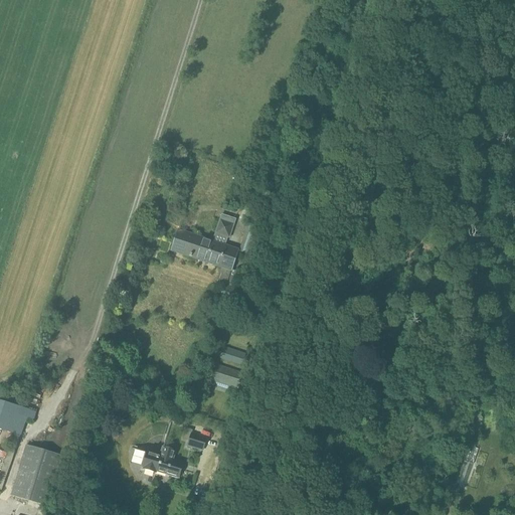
[(229,238),(235,219),(221,214),(215,233),(229,238)]
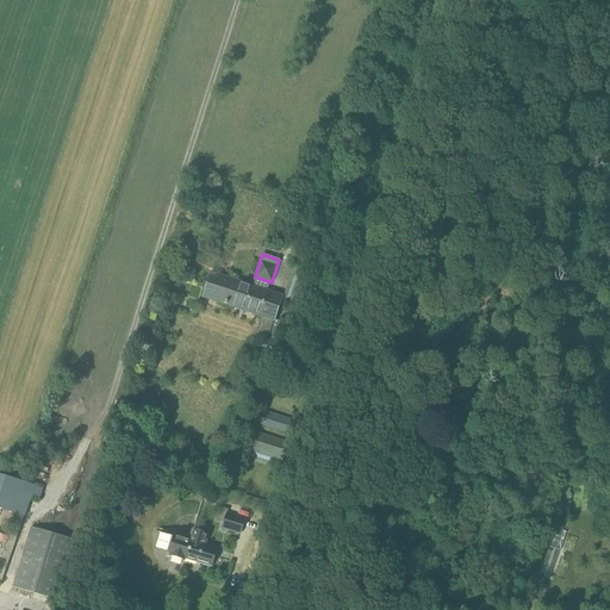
[(201,298),(262,318),(256,335),(275,342),(282,322),(274,319),(281,297),(211,273),(201,298)]
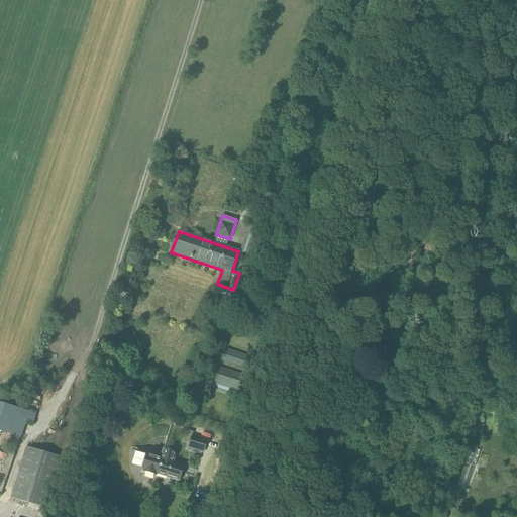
[(243,367),(246,356),(222,348),(219,358),(243,367)]
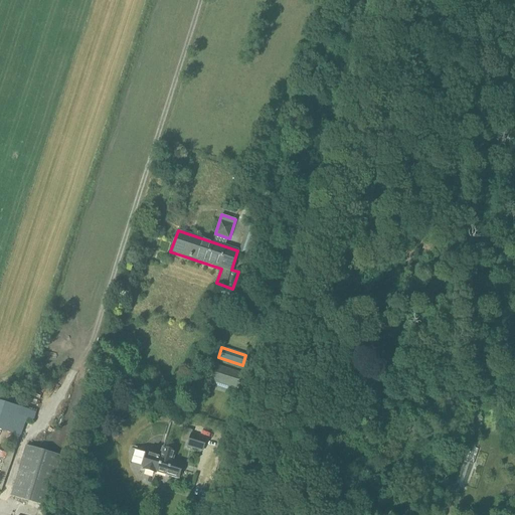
[(239,388),(243,374),(211,364),(207,379),(239,388)]
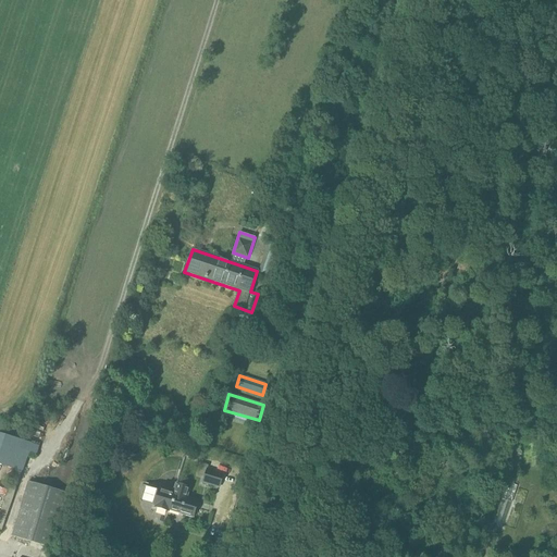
[(0,433),(0,462),(4,465),(14,438),(0,433)]
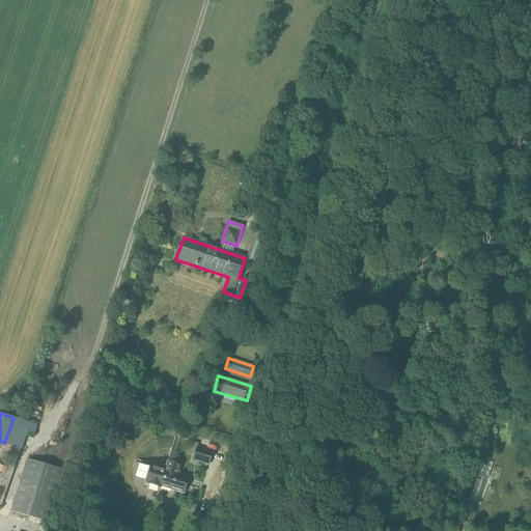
[(214,452),(197,447),(193,460),(210,466),(214,452)]
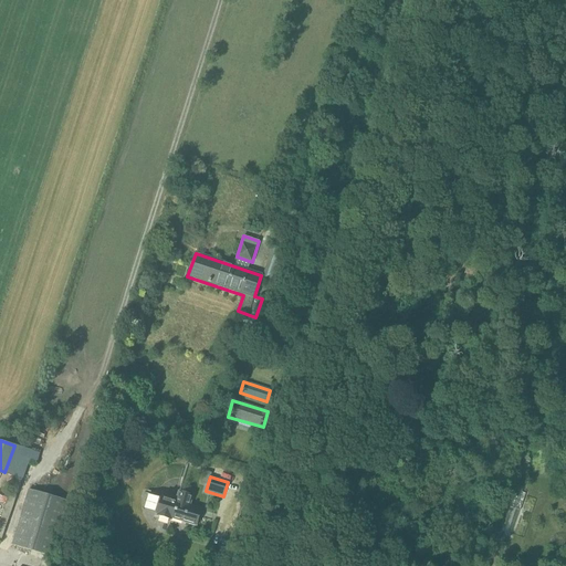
[(29,489),(12,545),(53,557),(70,501),(29,489)]
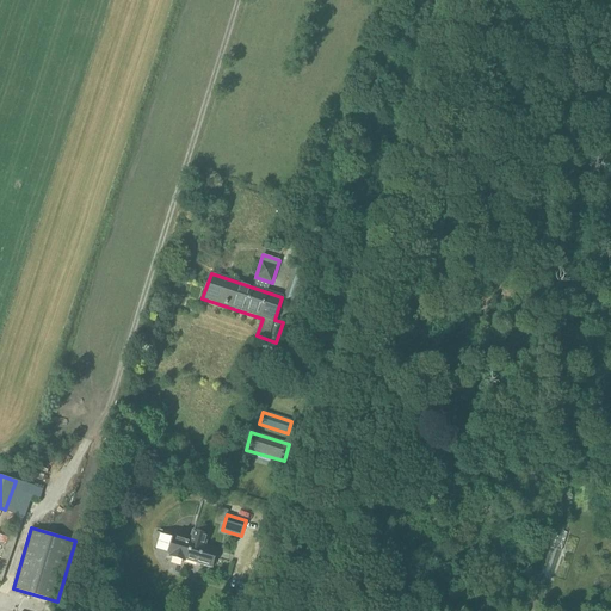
[(560,530),(555,529),(539,574),(553,579),(562,551),(568,532),(563,531),(565,529),(561,528),(560,530)]
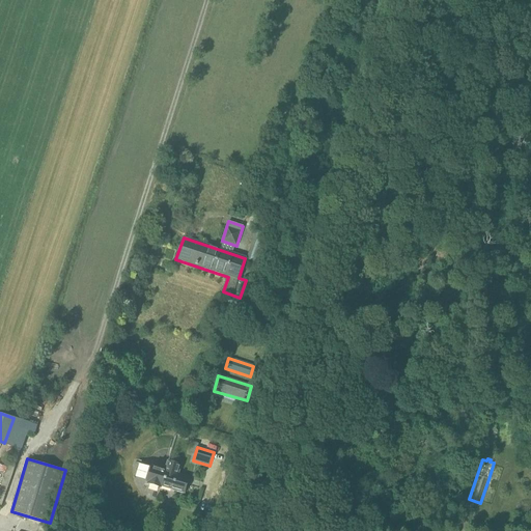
[(147,484),(162,488),(162,487),(185,495),(190,477),(179,474),(182,466),(167,462),(165,470),(151,466),(146,483),(147,483),(147,484)]
